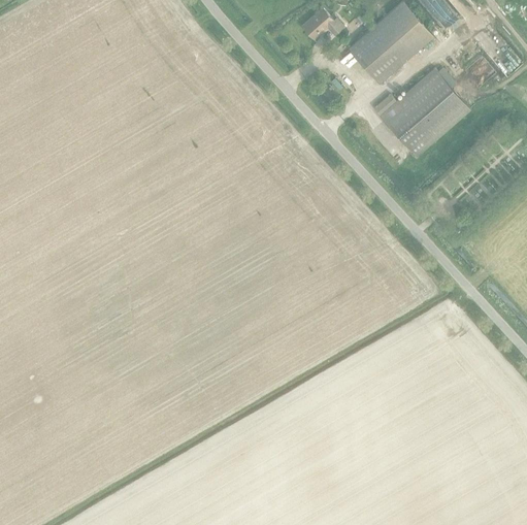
[(337,0),(336,7),(346,9),(347,0),(337,0)]
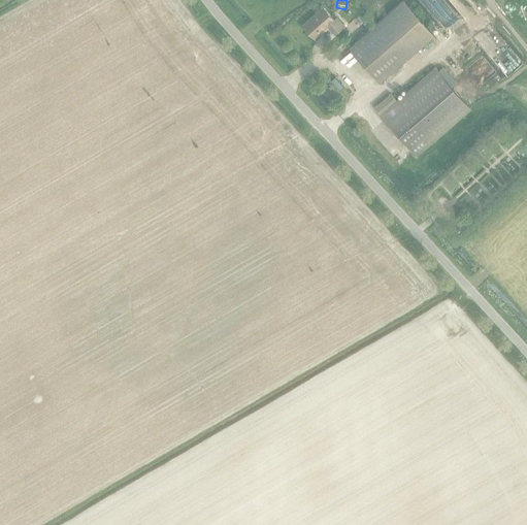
[(348,50),(379,85),(433,37),(402,2),(348,50)]
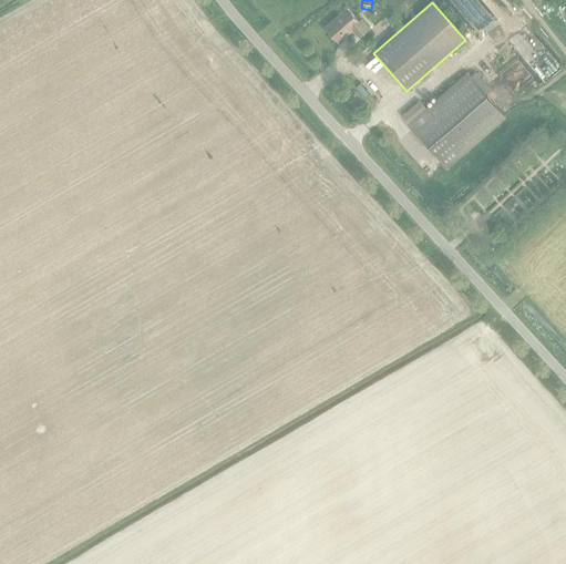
[(360,21),(358,23),(345,9),(337,16),(338,17),(323,30),(337,43),(351,31),(358,39),(368,30),(360,21)]
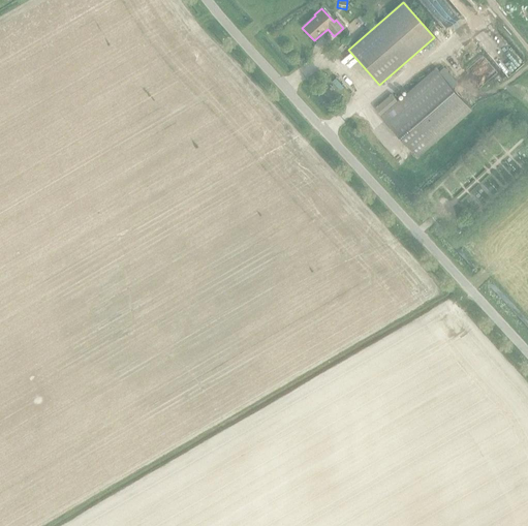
[(435,70),(396,102),(392,96),(374,111),(416,159),(471,112),(435,70)]
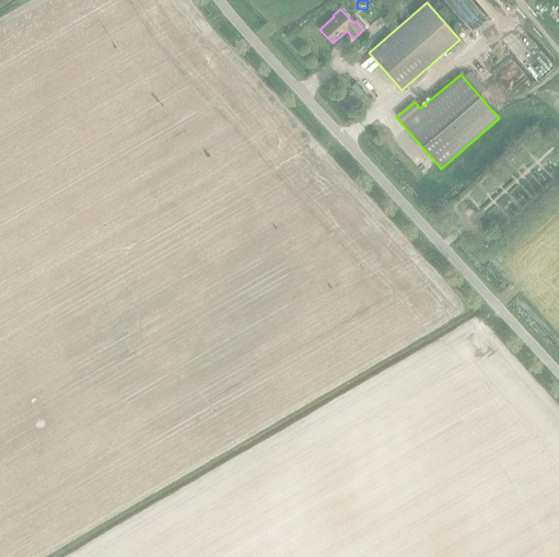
[(480,240),(476,244),(481,250),(486,245),(480,240)]
